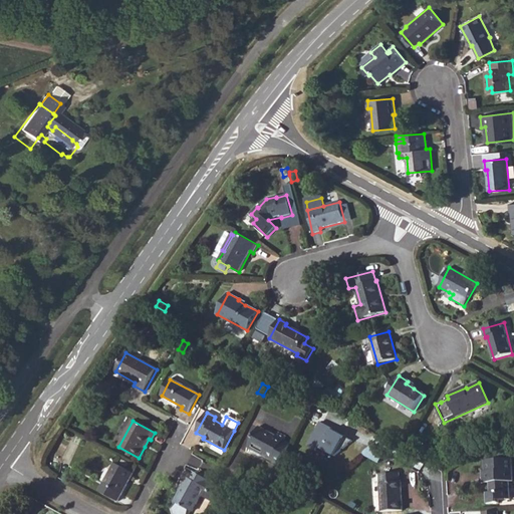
[(353,441),(319,423),(306,446),(317,452),(319,449),(335,457),(353,441)]
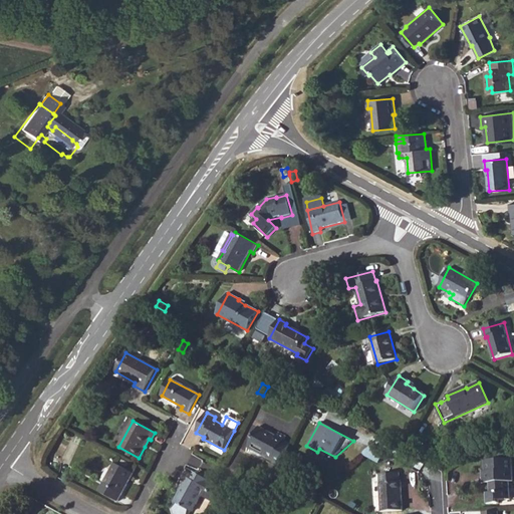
[(279,468),(287,453),(291,445),(284,442),(286,437),(278,433),(276,437),(259,428),(249,447),(273,460),(271,464),(279,468)]
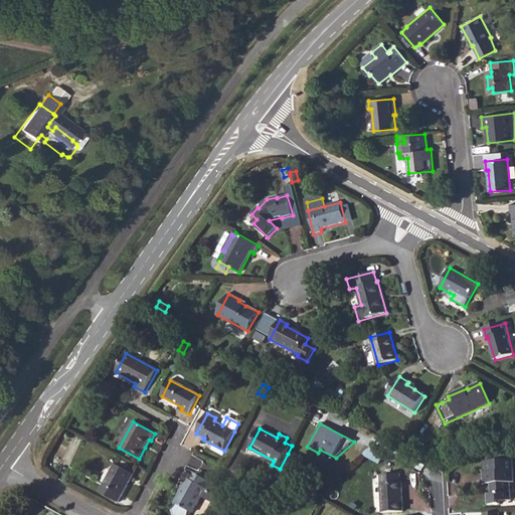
[(483,473),(484,484),(491,483),(491,494),(488,494),(489,505),(500,504),(500,501),(511,500),(511,483),(514,483),(513,460),(488,461),(488,473),(483,473)]
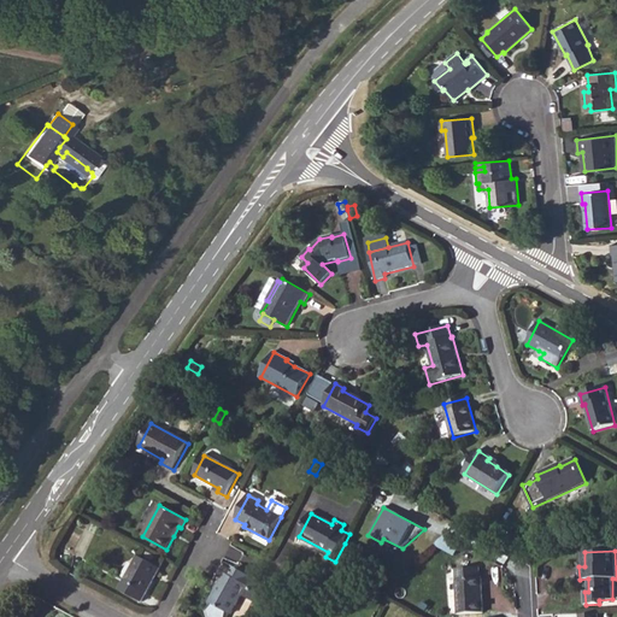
[(119,589),(142,601),(160,569),(137,556),(119,589)]
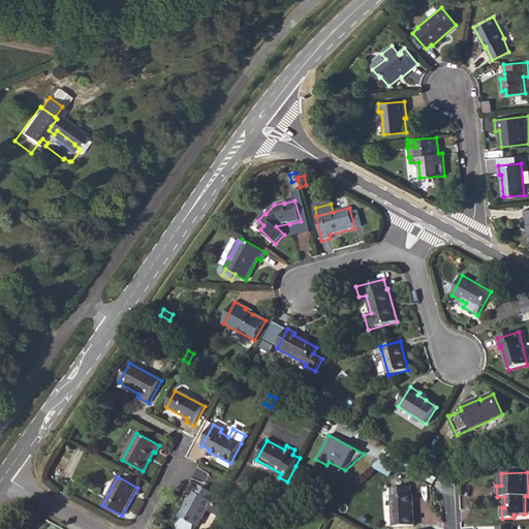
[(203,488),(198,495),(194,493),(181,517),(182,518),(178,525),(179,528),(194,528),(196,526),(198,526),(207,509),(217,515),(225,500),(203,488)]
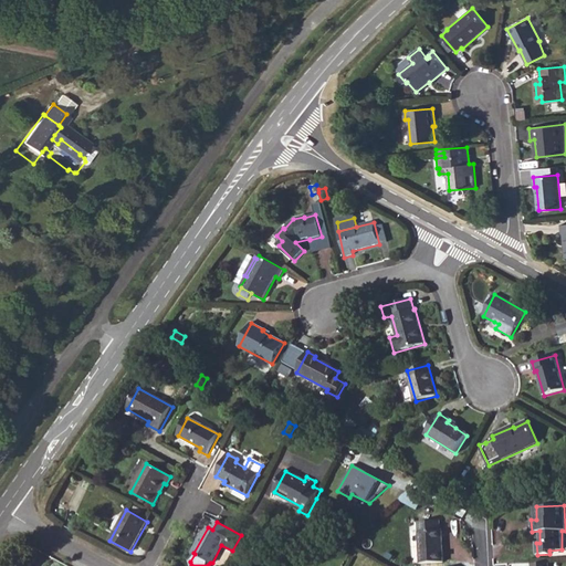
[(418,523),(420,564),(442,563),(441,532),(440,532),(439,522),(418,523)]
